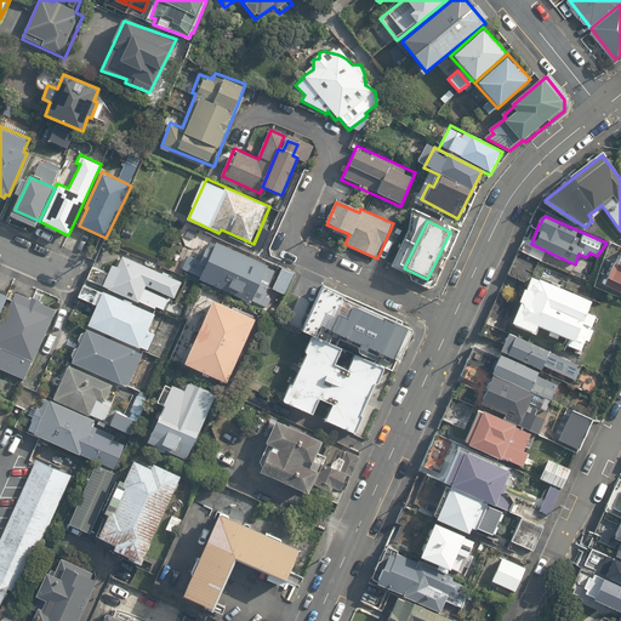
[(203,261),(191,255),(183,271),(255,302),(255,301),(269,308),(274,297),(269,295),(280,269),(218,243),(216,249),(210,246),(203,261)]
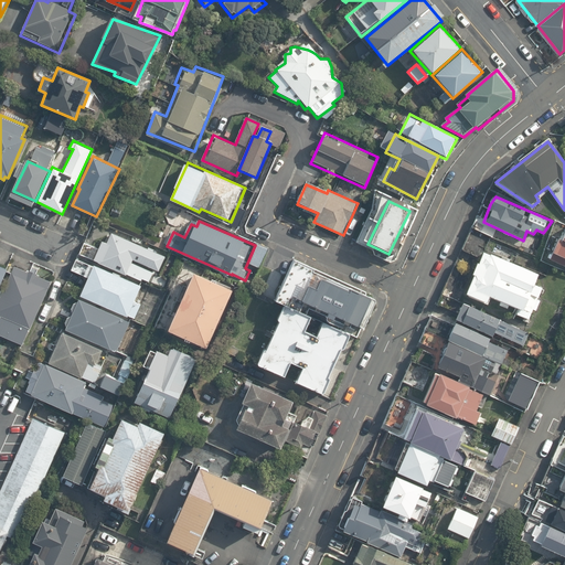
[(167,253),(113,232),(108,243),(102,241),(94,260),(142,278),(144,277),(151,280),(156,267),(160,269),(167,253)]
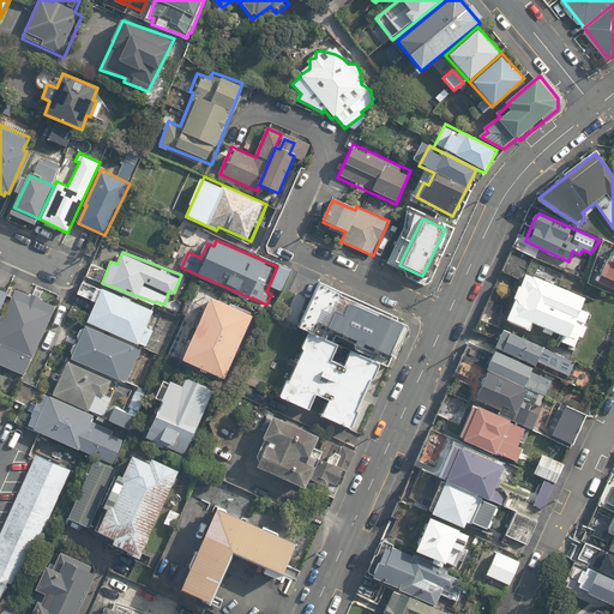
[(613,262),(609,260),(607,258),(597,281),(602,282),(605,276),(613,280),(613,262)]
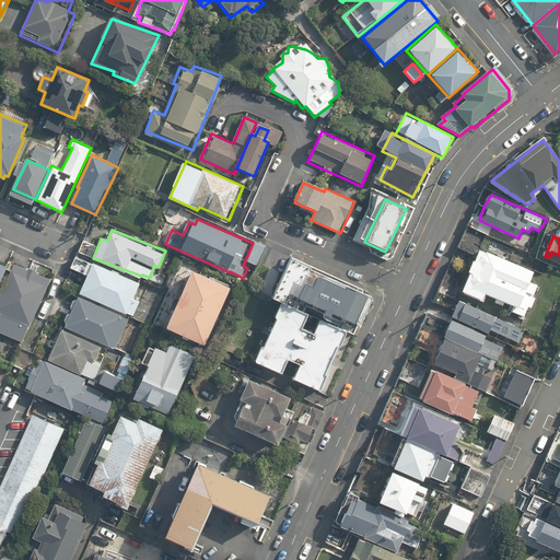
[(270,248),(254,242),(245,260),(261,268),(270,248)]
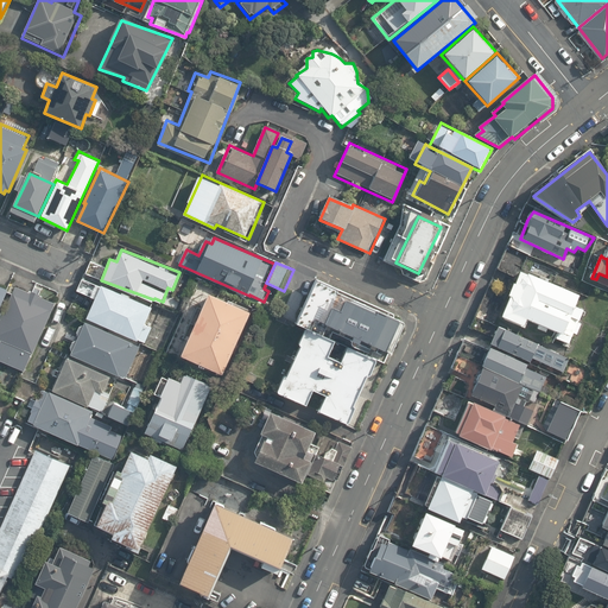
[(578,292),(517,267),(498,315),(521,324),(524,317),(552,328),(551,334),(567,340),(571,329),(576,330),(581,318),(578,318),(583,306),(574,302),(578,292)]
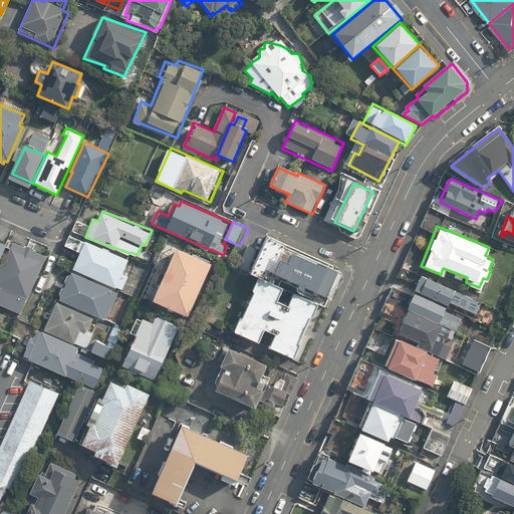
[(339,267),(267,237),(251,274),(259,278),(284,288),(286,281),(326,298),(339,267)]
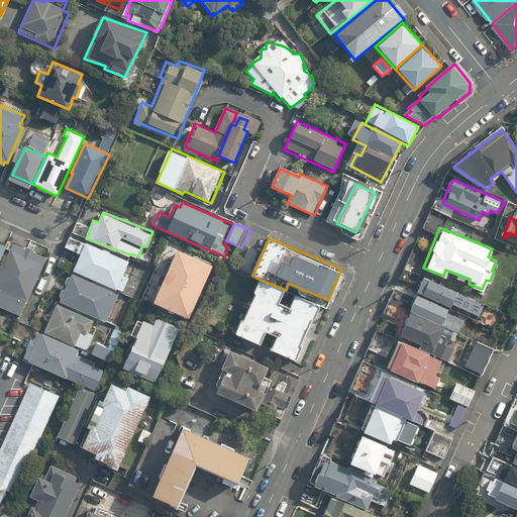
[(130,261),(86,241),(75,270),(124,291),(130,276),(124,273),(130,261)]
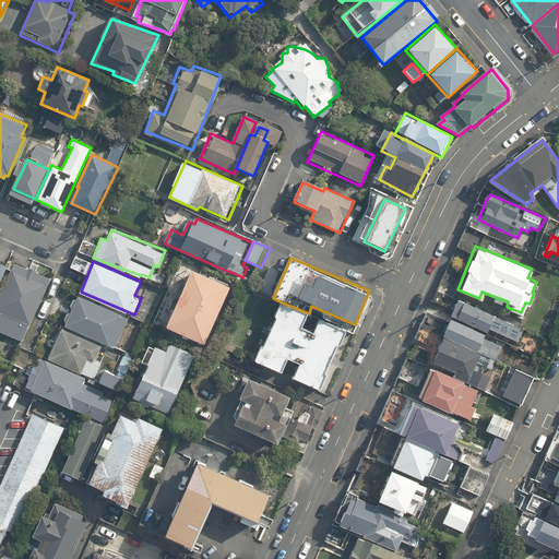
[(49,277),(13,262),(0,290),(0,323),(13,330),(12,333),(22,337),(49,277)]
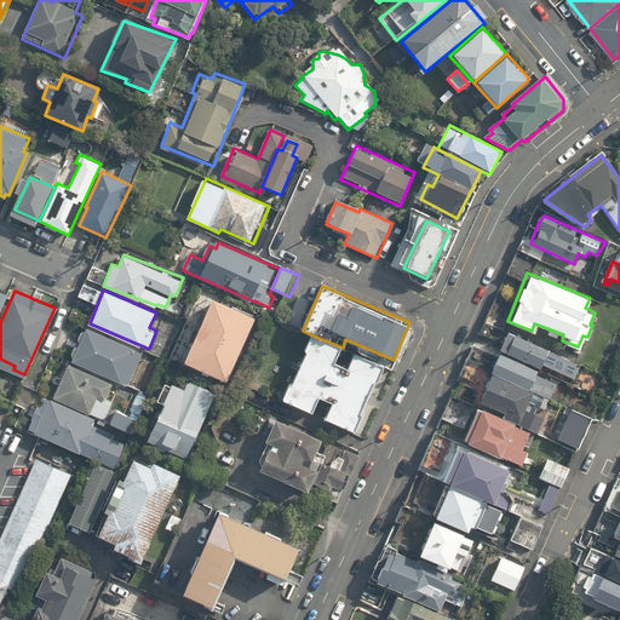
[(258,320),(214,299),(187,366),(229,384),(258,320)]
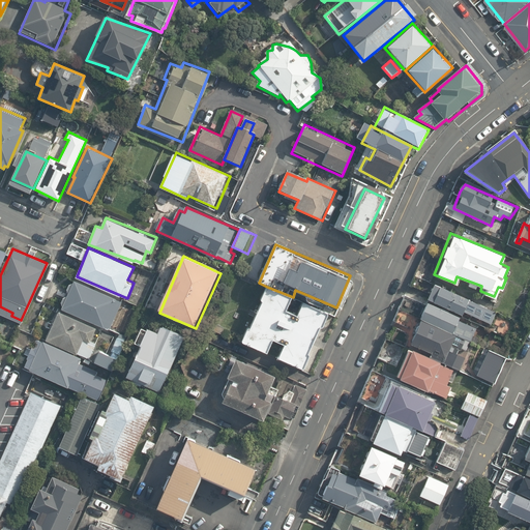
[(117,297),(74,280),(68,283),(66,288),(67,291),(65,296),(61,298),(61,301),(61,307),(104,327),(117,297)]
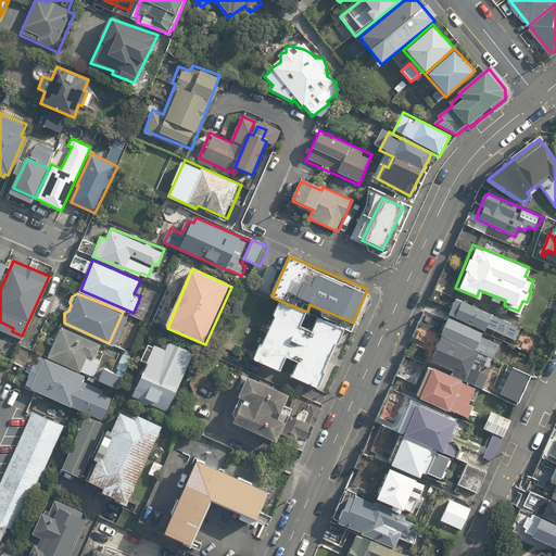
[(515,321),(447,293),(440,310),(477,326),(479,321),(509,335),(515,321)]
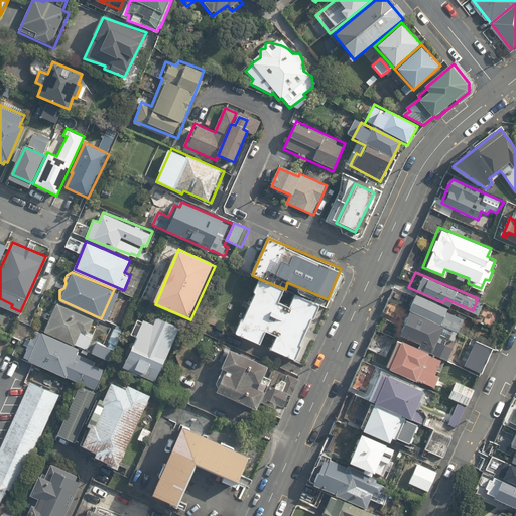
[(285,289),(260,279),(238,332),(260,342),(265,330),(278,335),(272,348),(296,358),(318,304),(294,294),(290,304),(280,300),(285,289)]
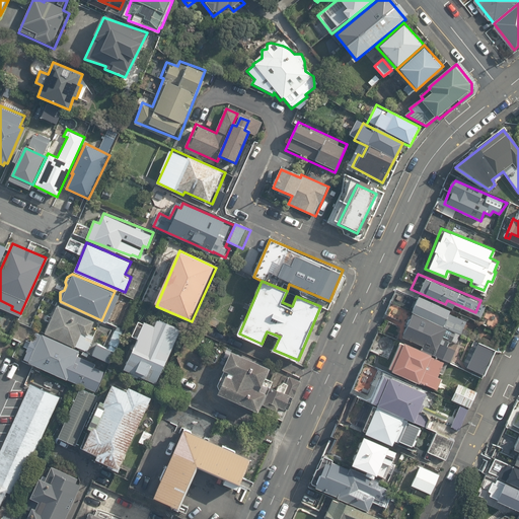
[(442,307),(410,294),(402,309),(453,330),(459,316),(441,309),(442,307)]
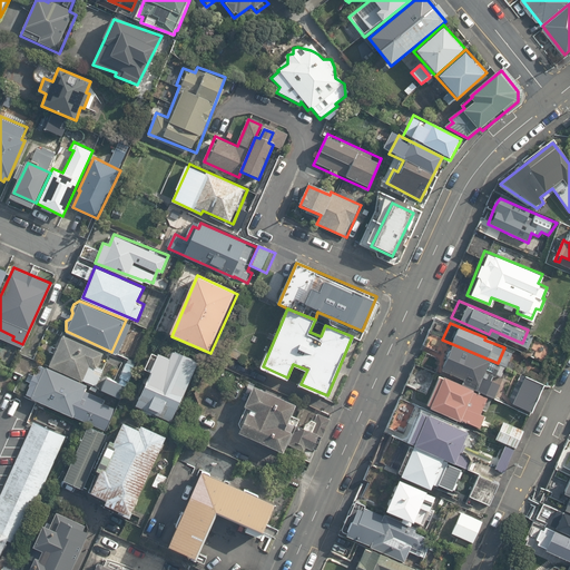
[(105,352),(60,333),(46,364),(96,385),(104,369),(98,366),(105,352)]
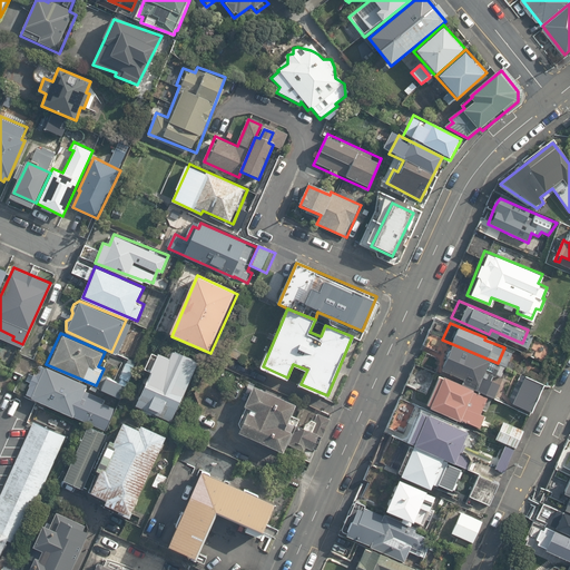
[(498,363),(442,340),(431,366),(455,375),(453,380),(487,393),(492,380),(483,375),(485,369),(494,372),(498,363)]
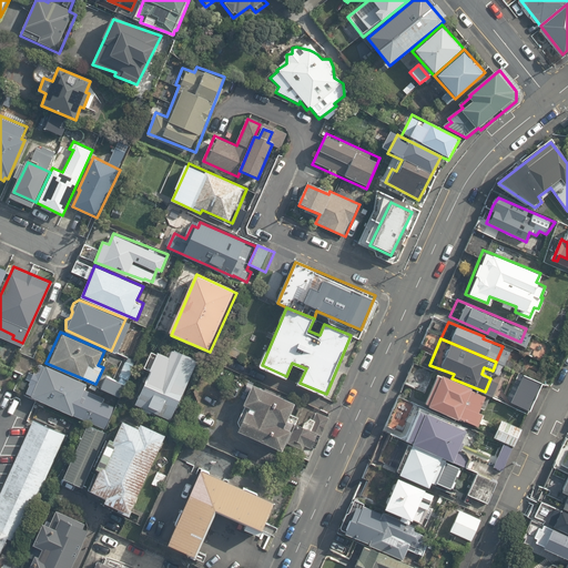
[(168,358),(151,352),(145,367),(150,369),(134,405),(173,421),(199,359),(172,348),(168,358)]
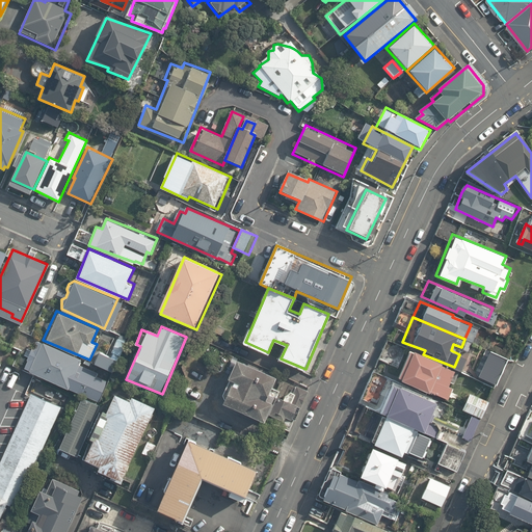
[(127,344),(105,335),(91,364),(113,374),(127,344)]
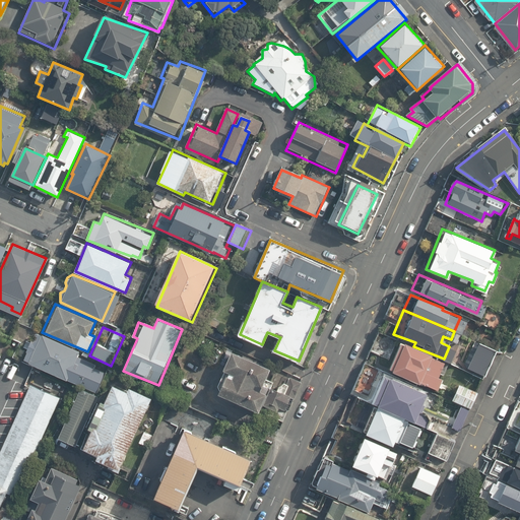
[(79,351),(39,332),(25,362),(57,376),(58,374),(85,386),(90,377),(78,371),(82,361),(81,360),(83,355),(78,353),(79,351)]
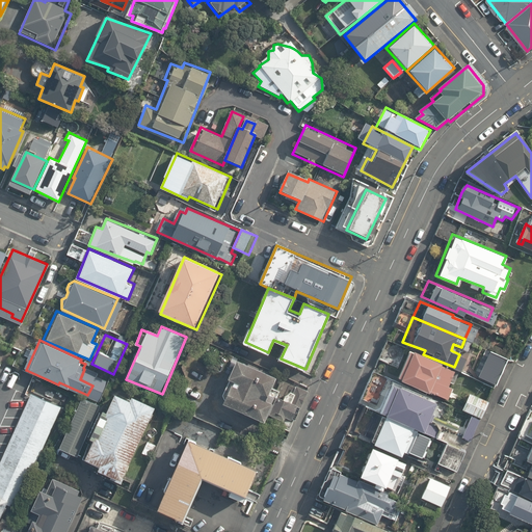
[(446,368),(400,348),(388,375),(439,396),(444,382),(441,381),(446,368)]
